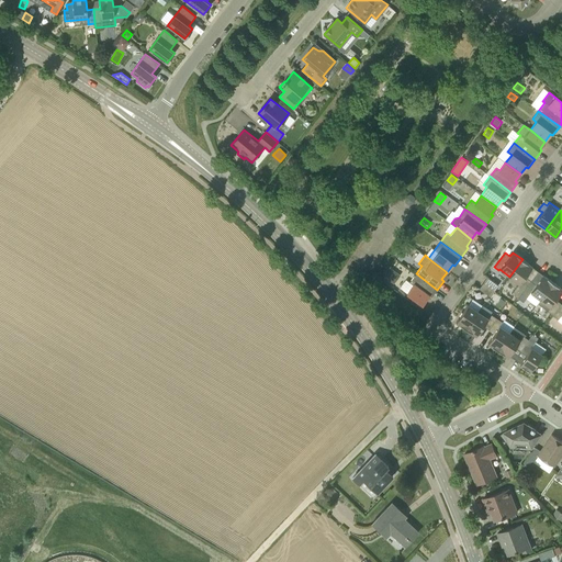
[(518,298),(523,292),(530,281),(525,277),(532,267),(523,259),(509,277),(519,283),(512,293),(518,298)]
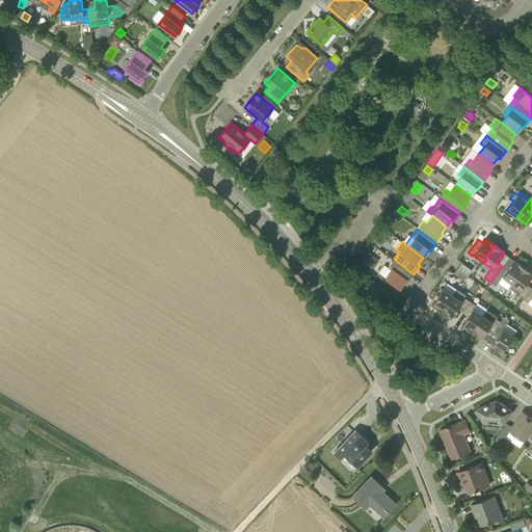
[(364,261),(372,268),(377,260),(369,254),(364,261)]
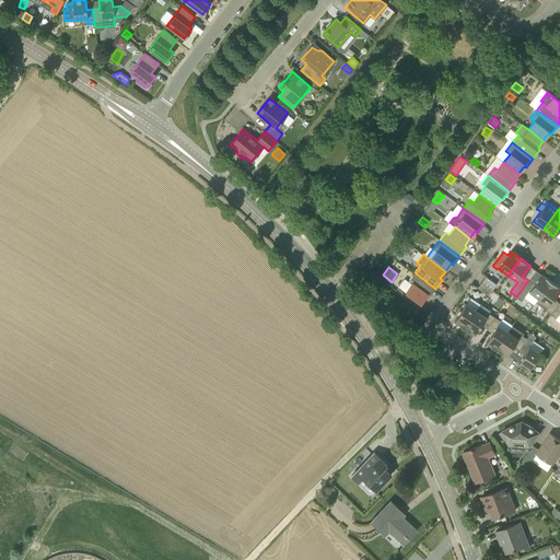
[(429,298),(435,289),(415,272),(408,281),(405,279),(398,287),(406,292),(421,304),(427,296),(429,298)]
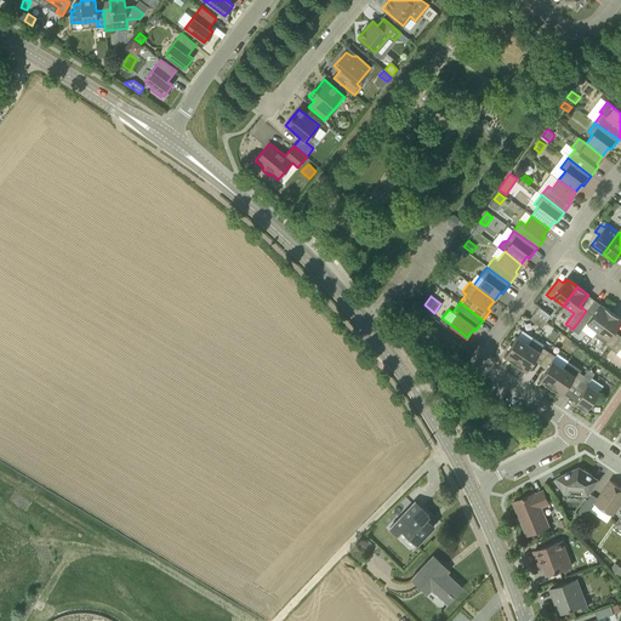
[(586,311),(577,323),(573,329),(579,334),(586,323),(597,331),(611,312),(600,305),(592,314),(586,311)]
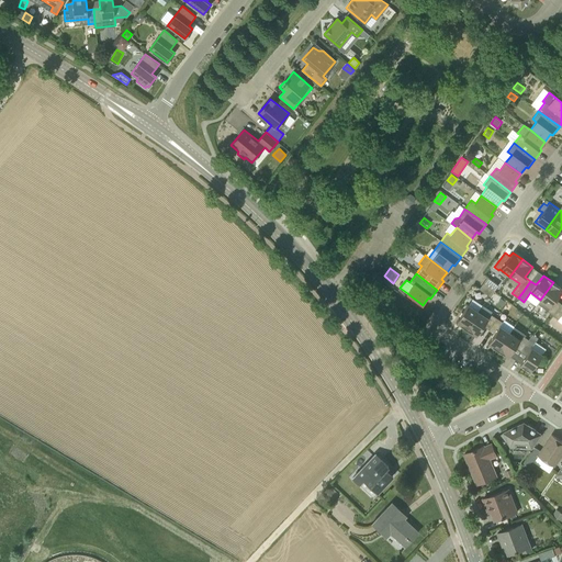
[(483,283),(494,291),(498,285),(487,277),(483,283)]
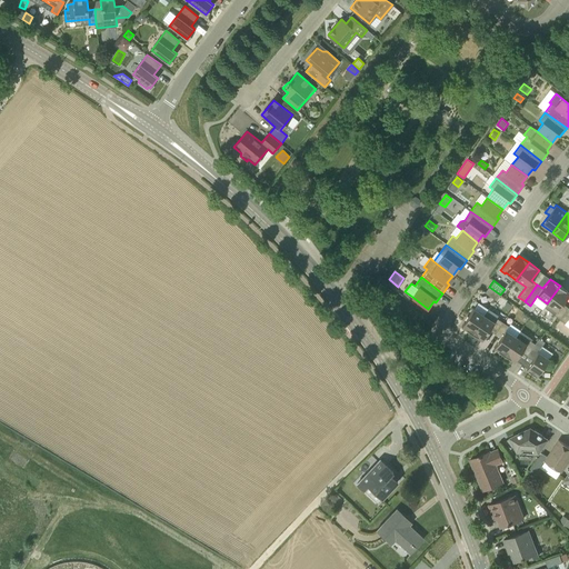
[(559,319),(568,308),(562,303),(568,295),(568,292),(560,286),(547,303),(543,307),(553,315),(559,319)]
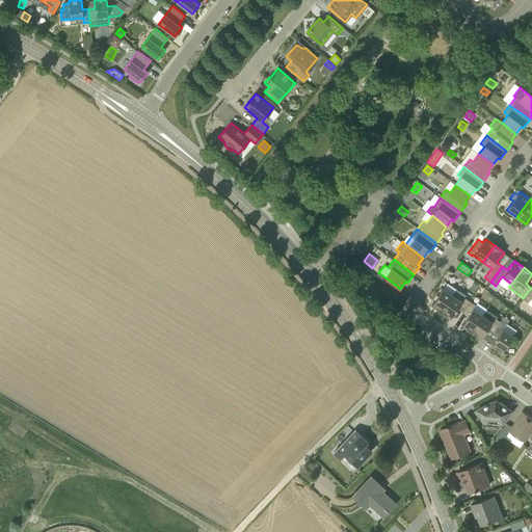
[(463,281),(468,275),(457,268),(453,273),(463,281)]
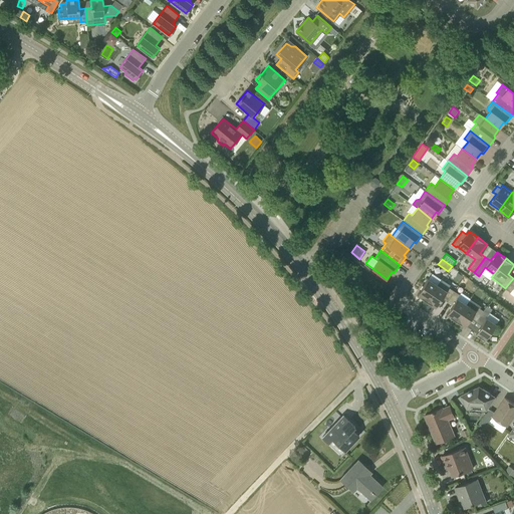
[(427,301),(437,285),(428,278),(417,294),(427,301)]
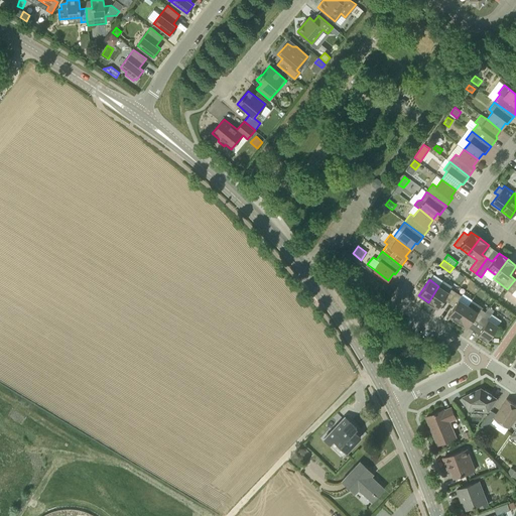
[(515,279),(507,289),(505,293),(509,296),(511,293),(515,296),(515,279)]
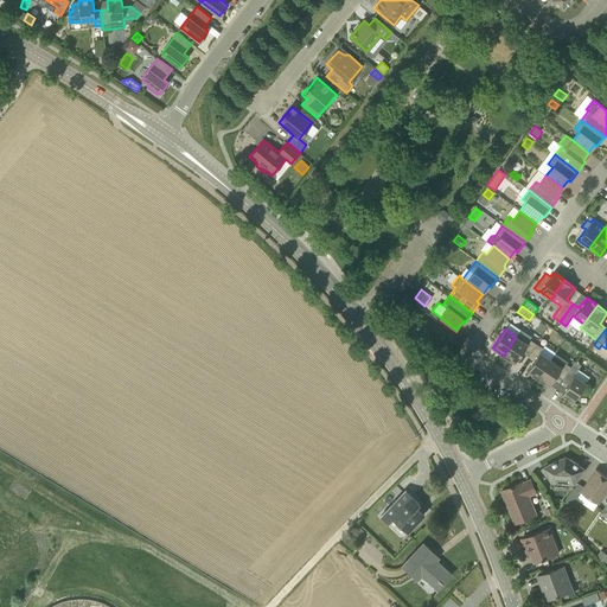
[(526,344),(516,337),(504,356),(515,363),(522,352),(528,356),(536,344),(530,339),(526,344)]
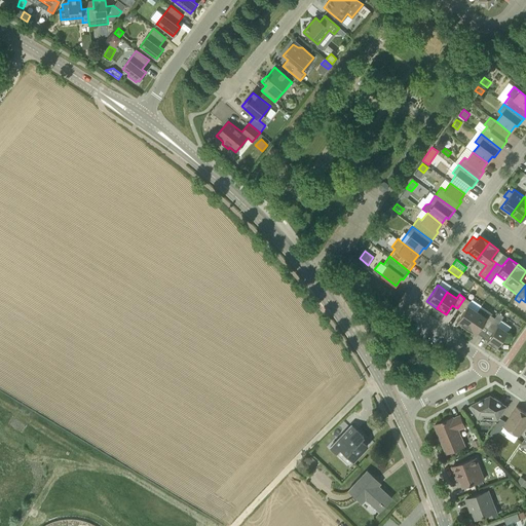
[(466,328),(477,311),(467,305),(471,301),(464,298),(457,308),(462,312),(456,322),(466,328)]
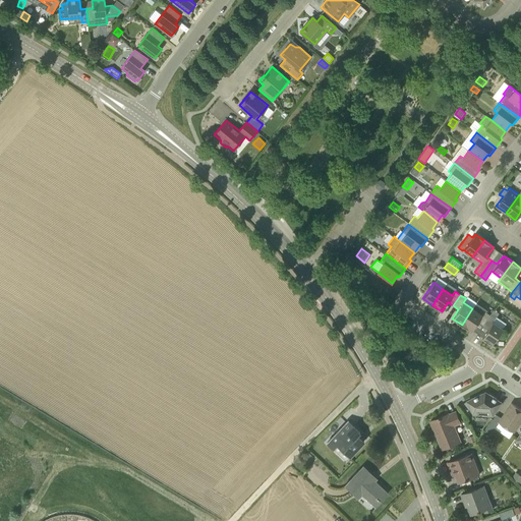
[(482,326),(489,314),(484,311),(481,314),(472,308),(462,325),(471,331),(477,322),(482,326)]
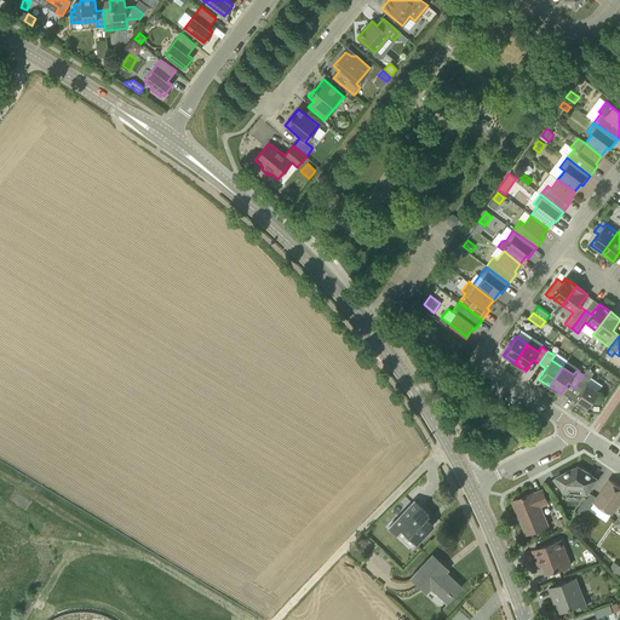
[(583,374),(574,388),(580,391),(573,402),(585,411),(598,391),(586,383),(589,379),(583,374)]
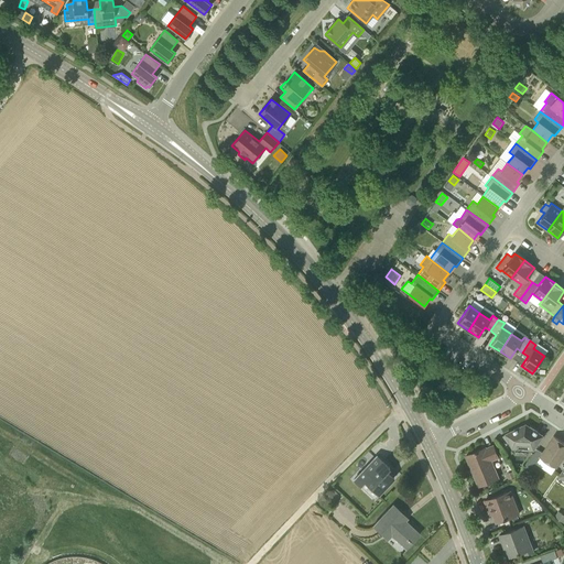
[(534,449),(543,435),(527,424),(506,434),(513,448),(534,449)]
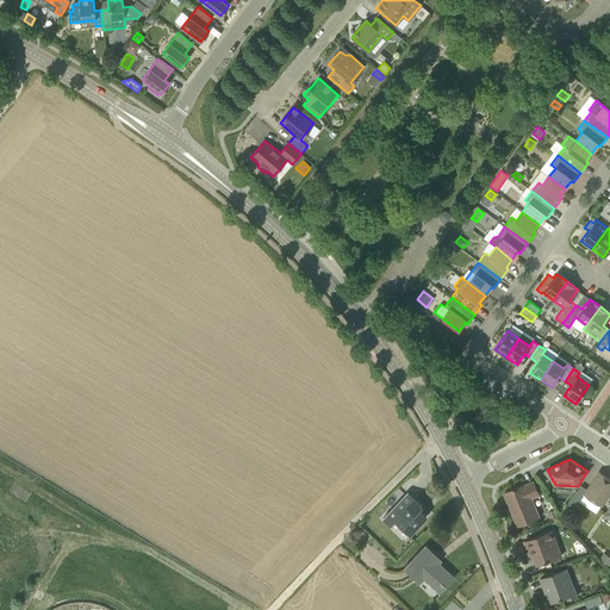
[(602,505),(609,492),(609,478),(599,472),(587,490),(582,485),(567,505),(574,510),(585,493),(602,505)]
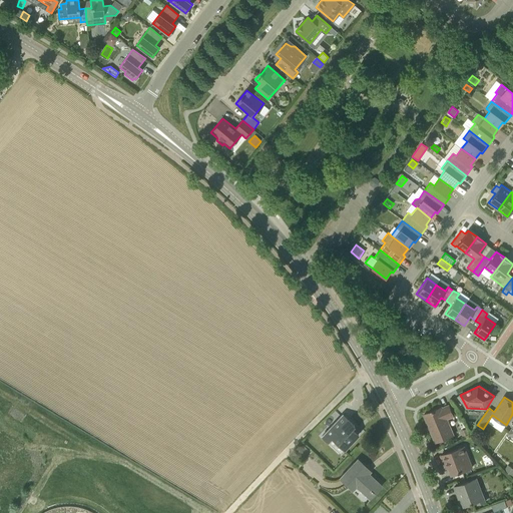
[(454,416),(449,405),(443,408),(442,407),(424,415),(436,442),(454,435),(447,419),(454,416)]
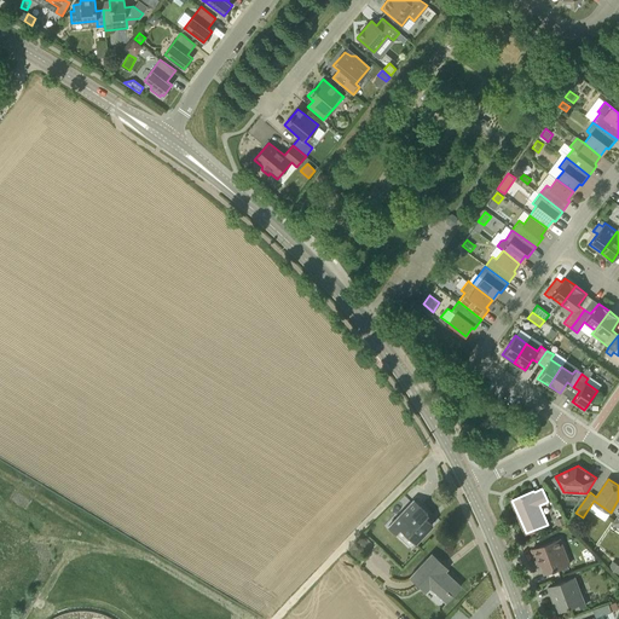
[(411,548),(432,524),(424,516),(427,513),(414,499),(388,526),(395,533),(400,528),(415,542),(410,547),(411,548)]
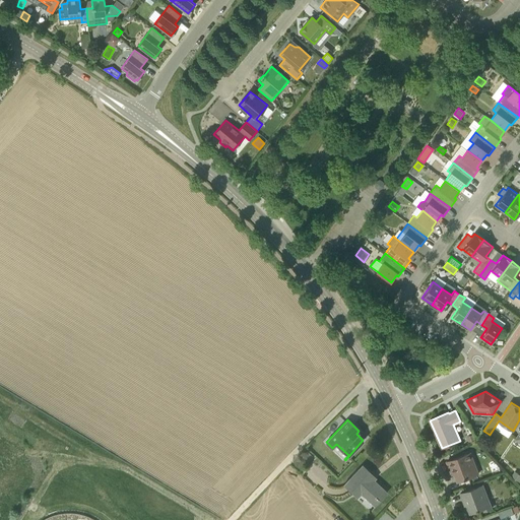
[(474,434),(467,437),(469,442),(476,439),(474,434)]
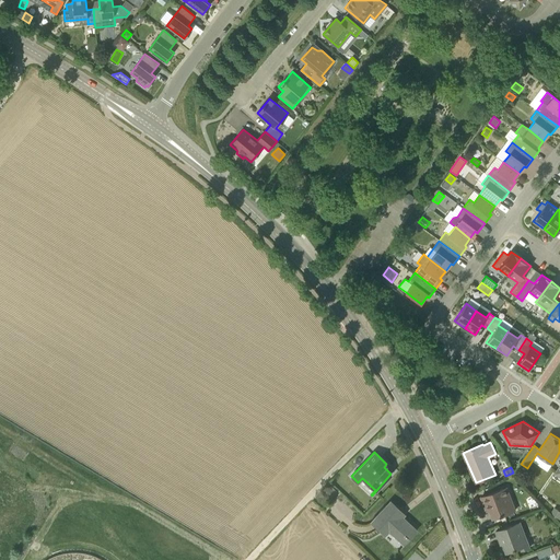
[(493,518),(515,510),(506,487),(481,497),(487,512),(490,511),(493,518)]
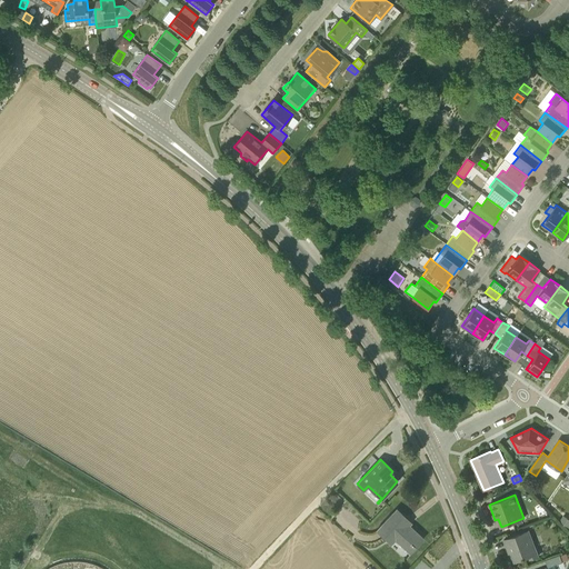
[(409,553),(423,539),(402,519),(405,517),(397,509),(377,530),(391,543),(395,540),(409,553)]
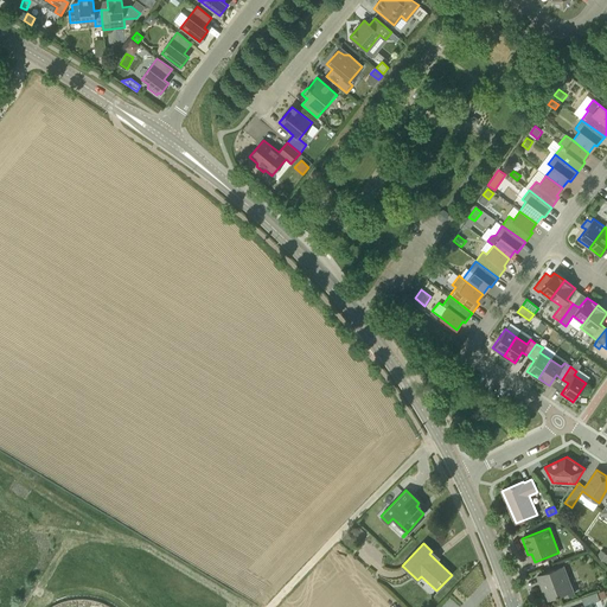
[(574,593),(564,566),(537,576),(541,583),(543,583),(549,599),(564,594),(566,596),(574,593)]
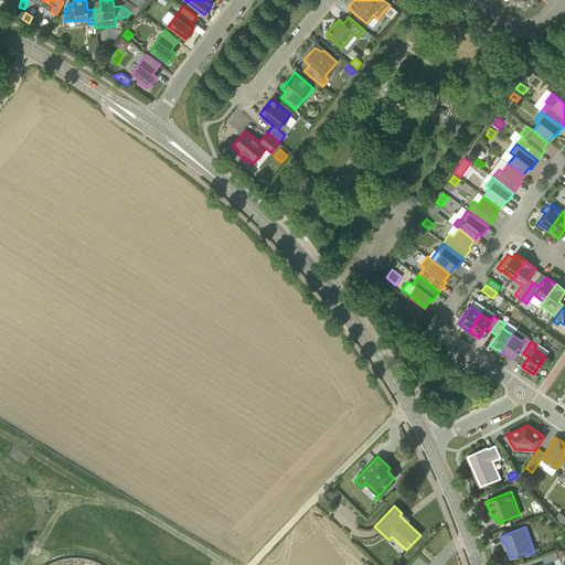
[(544,564),(558,558),(556,551),(542,556),(544,564)]
